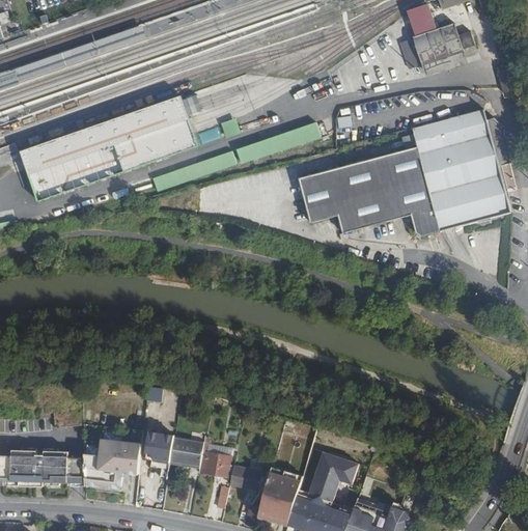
[(434,0),(437,9),(467,0),(434,0)]
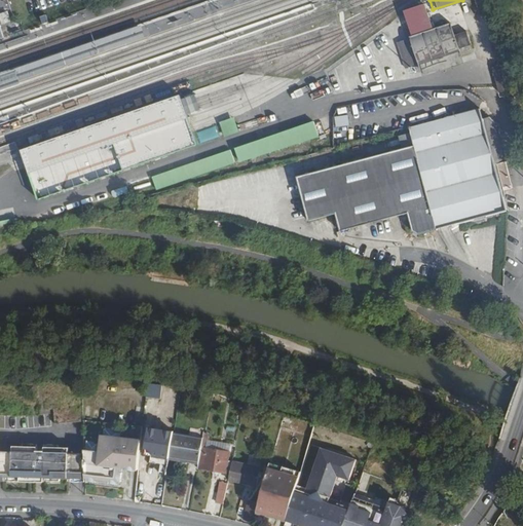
[(74,22),(101,12),(98,4),(71,14),(74,22)]
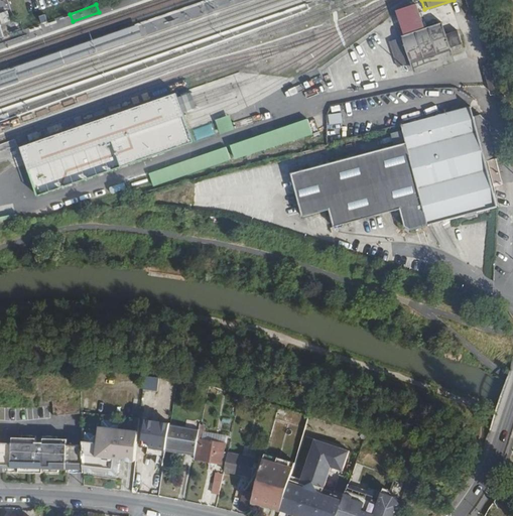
[(461,47),(455,30),(443,34),(438,20),(399,33),(409,65),(461,47)]
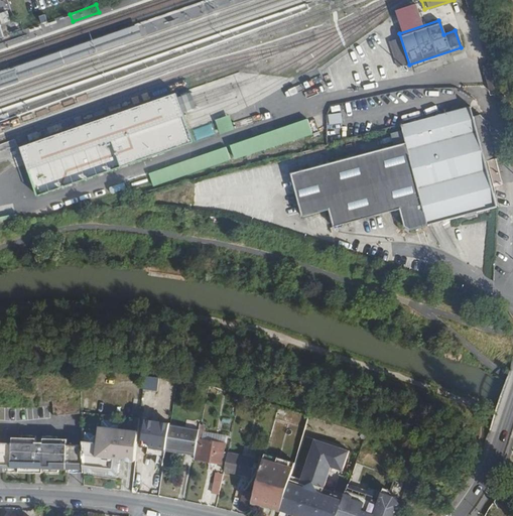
[(169,92),(14,146),(32,196),(187,140),(169,92)]
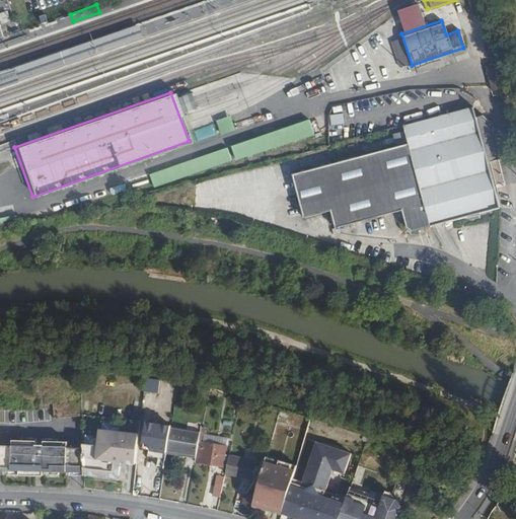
[(499,207),(487,162),(499,159),(489,123),(481,116),(474,118),(471,107),(402,126),(407,143),(429,227),(499,207)]
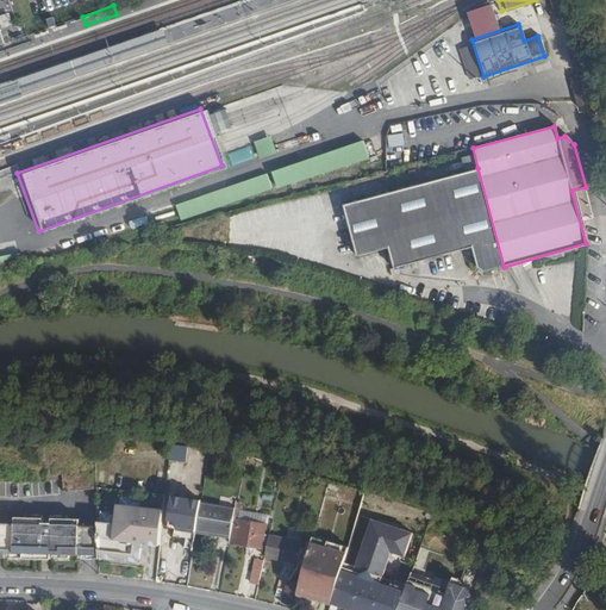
[(383,148),(399,147),(398,134),(382,135),(383,148)]
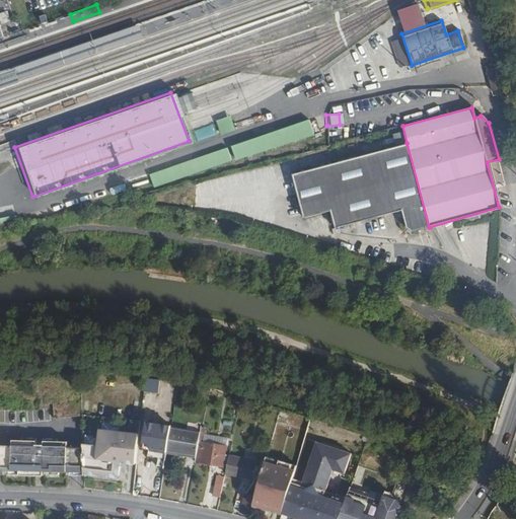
[(212,121),(217,135),(231,130),(226,116),(212,121)]
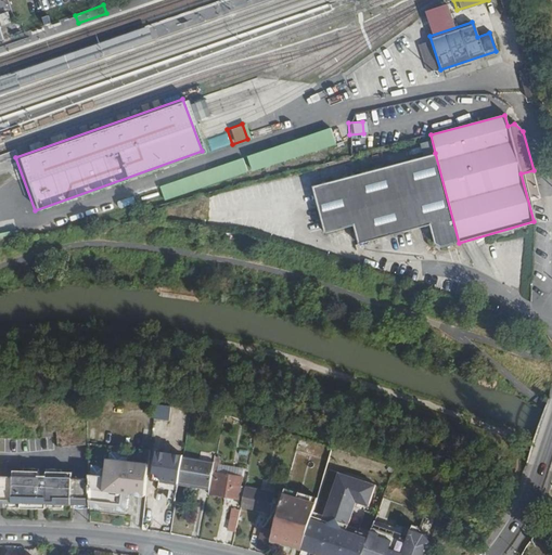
[(242,154),(247,170),(331,144),(325,128),(242,154)]
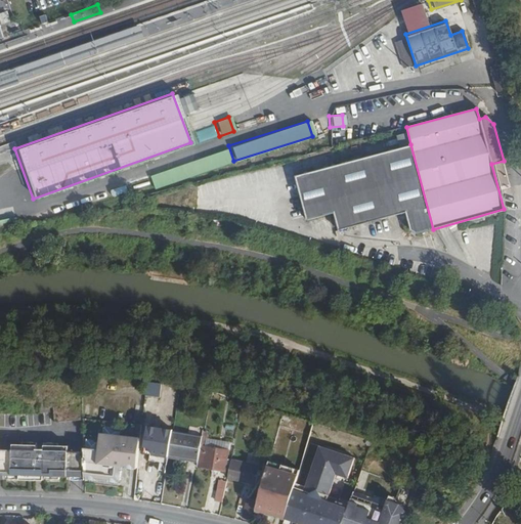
[(433,229),(410,144),(293,176),(306,223),(334,215),(338,232),(405,215),(409,230),(416,233),(433,229)]
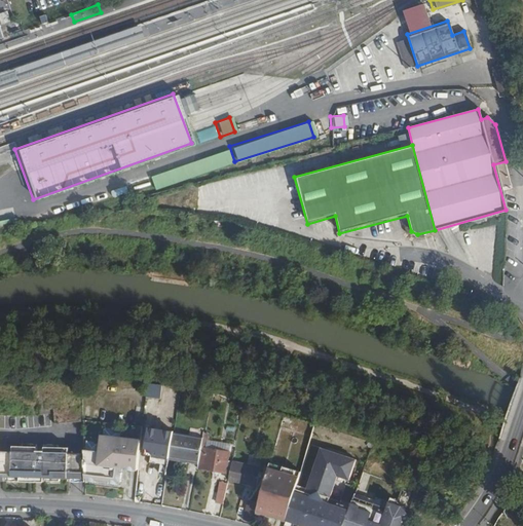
[(151,188),(230,163),(226,150),(147,175),(151,188)]
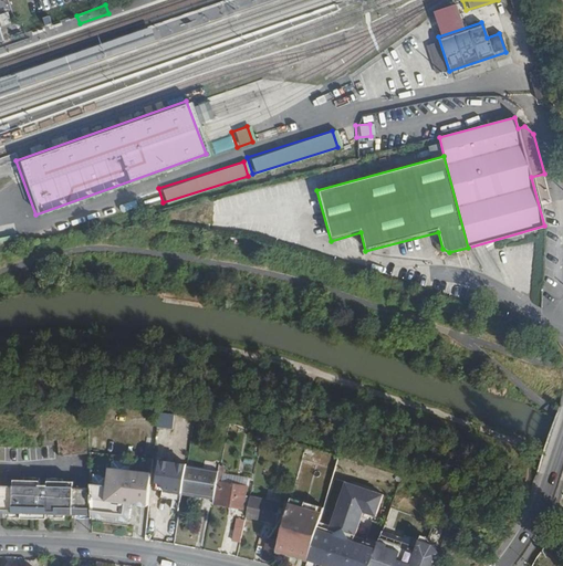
[(90,450),(89,437),(59,438),(59,454),(89,453),(90,450)]
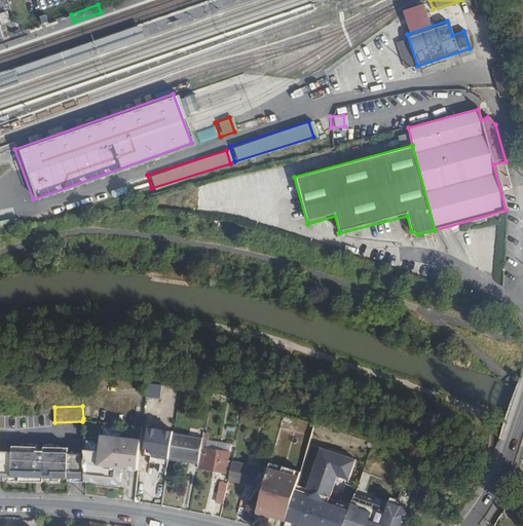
[(137,470),(144,425),(83,418),(82,421),(83,445),(84,479),(119,483),(121,466),(137,470)]
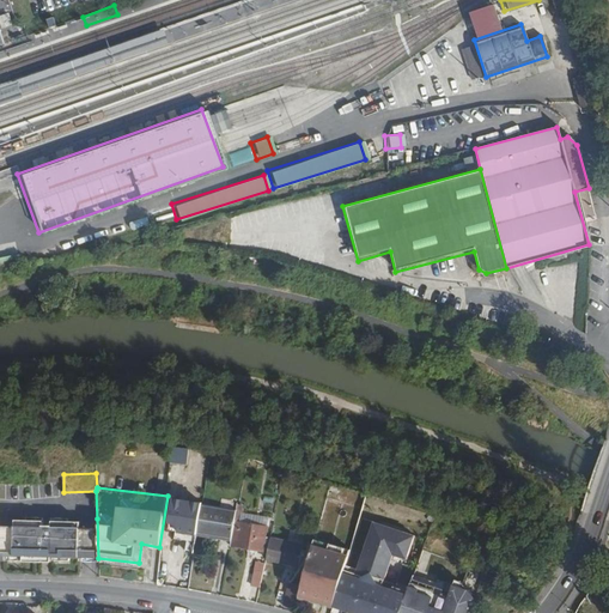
[(205,505),(205,503),(177,497),(171,528),(199,534),(199,533),(205,505)]
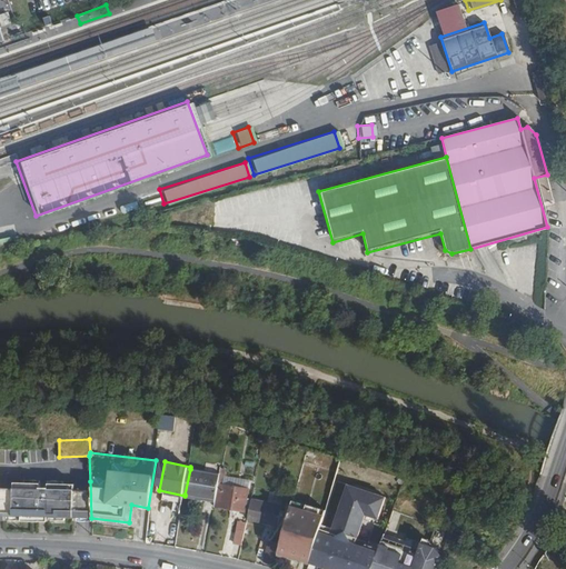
[(217,501),(224,476),(190,469),(185,495),(217,501)]
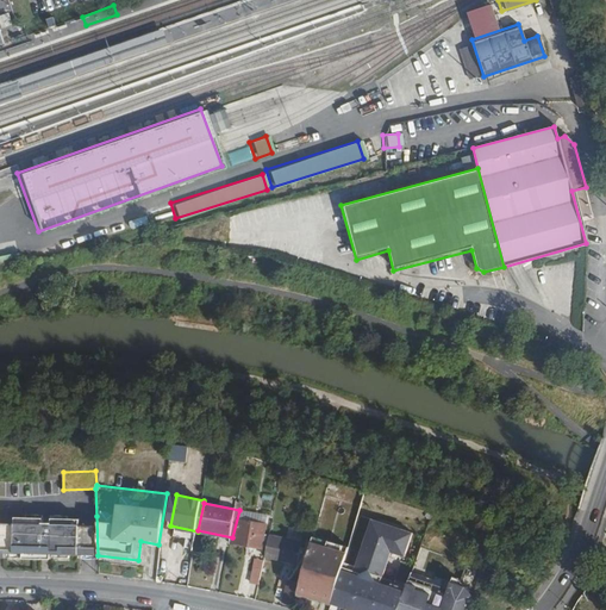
[(262,548),(270,517),(239,508),(239,510),(232,537),(231,540),(262,548)]
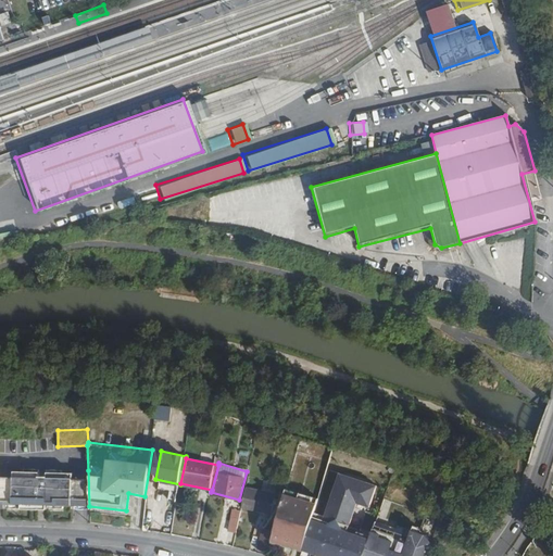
[(89,506),(88,470),(84,474),(70,474),(70,471),(42,470),(42,476),(38,476),(37,469),(9,468),(9,471),(0,471),(0,507),(35,508),(35,500),(42,500),(42,508),(61,509),(60,505),(89,506)]
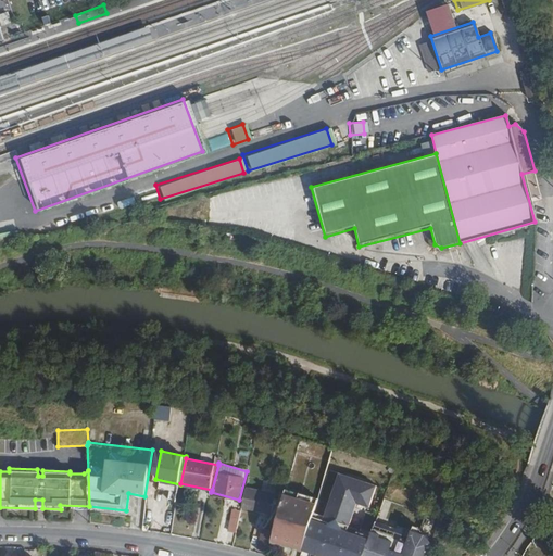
[(424,555),(443,502),(386,482),(384,489),(381,497),(423,512),(415,532),(394,525),(393,527),(373,520),(372,525),(367,538),(360,555),(424,555)]
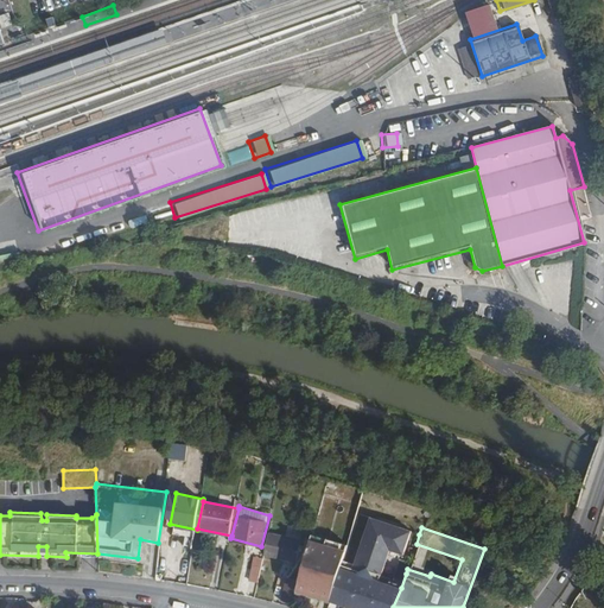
[(297,563),(303,543),(271,533),(266,553),(297,563)]
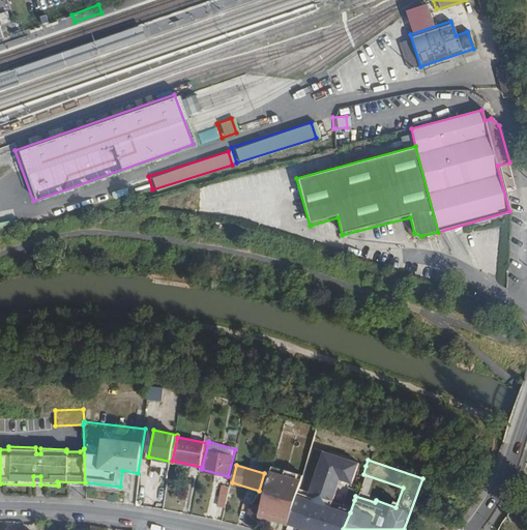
[(288,521),(301,480),(273,472),(261,511),(266,517),(271,516),(277,519),(281,521),(286,520),(288,521)]
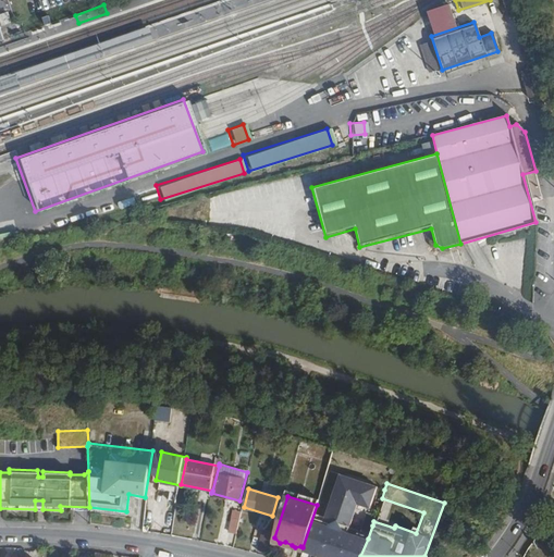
[(229,532),(236,533),(242,512),(234,510),(229,532)]
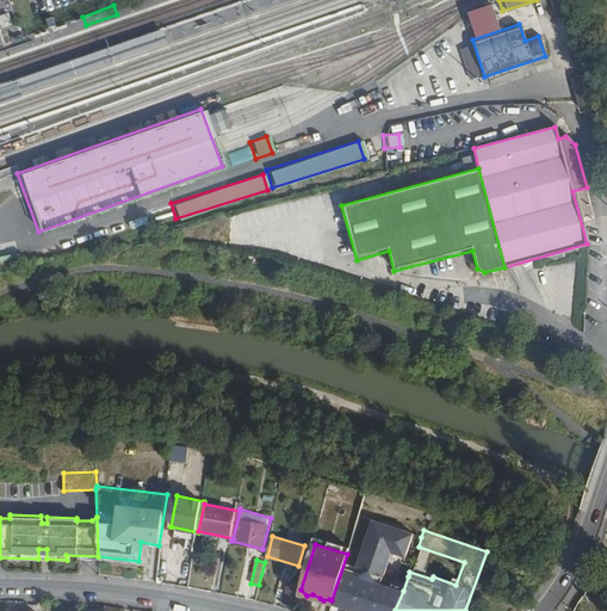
[(606,574),(596,571),(593,576),(606,581),(606,574)]
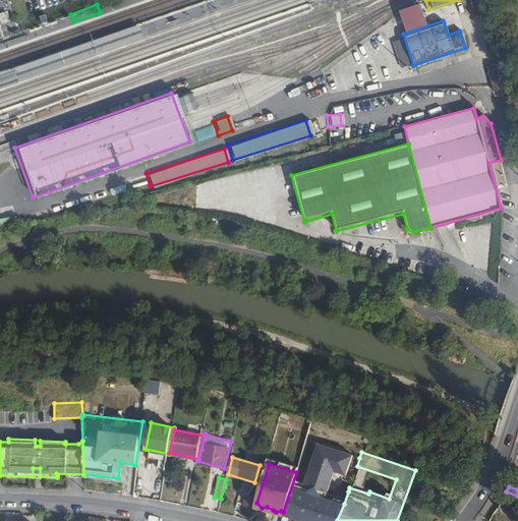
[(248,516),(254,497),(246,495),(240,513),(248,516)]
